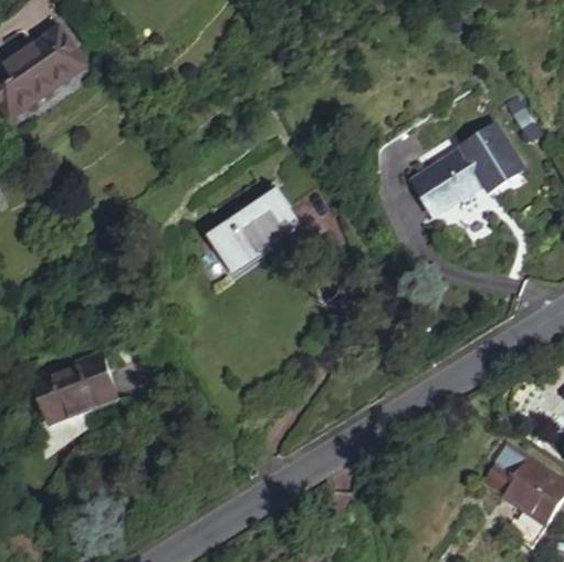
[(62,24),(0,65),(0,96),(9,111),(85,60),(62,24)]
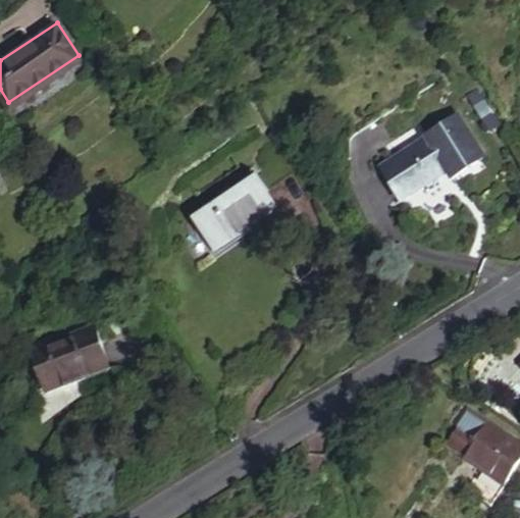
[(447,161),(452,170),(482,151),(456,109),(425,128),(427,131),(378,160),(399,192),(447,161)]
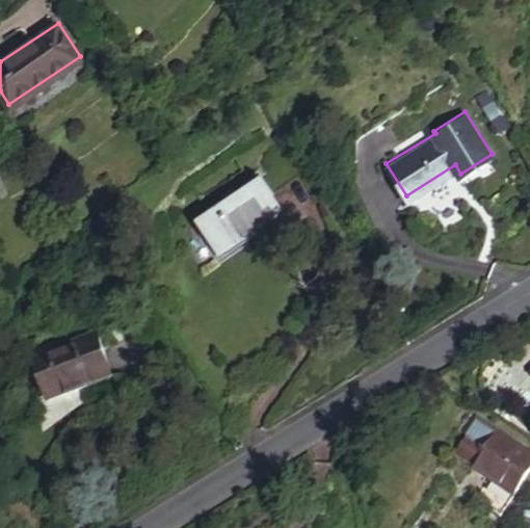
[(261,176),(199,213),(223,255),(286,216),(261,176)]
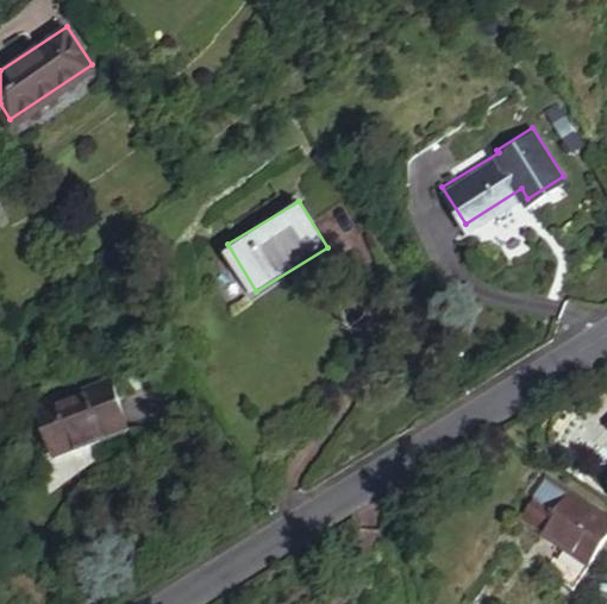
[(52,455),(130,431),(113,381),(37,404),(52,455)]
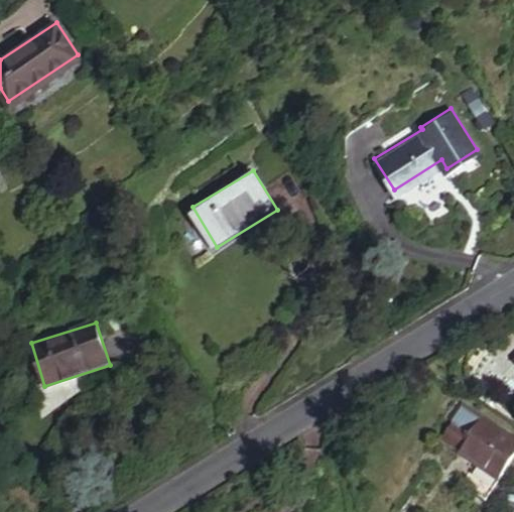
[(513,435),(482,415),(461,451),(477,460),(462,482),(488,499),(513,457),(513,435)]
